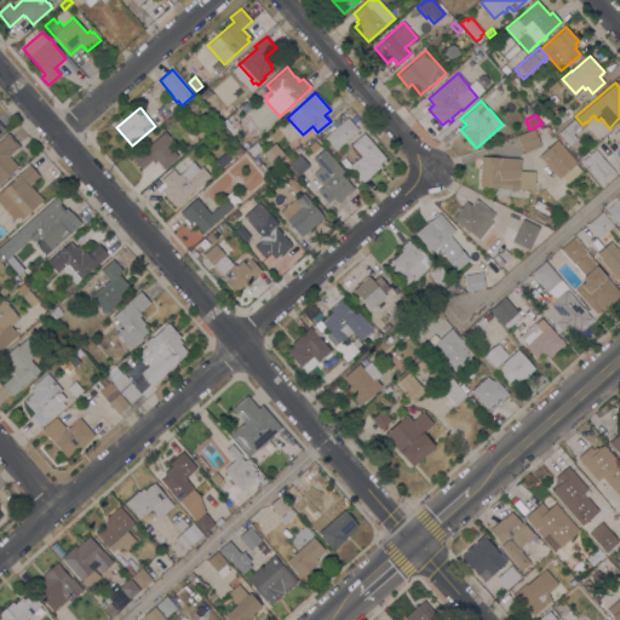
[(336,150),(325,137),(348,118),(359,130),(336,150)]
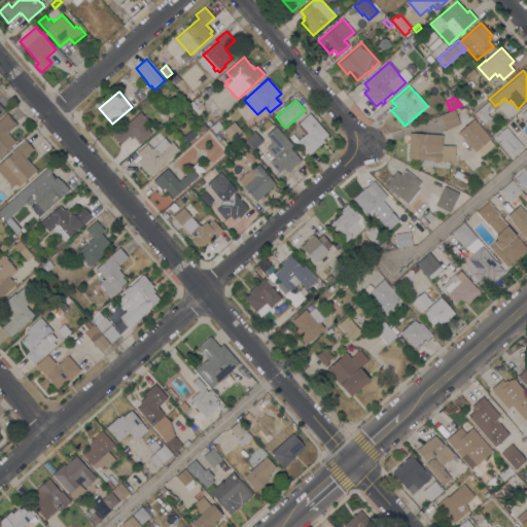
[(475,113),(488,101),(493,107),(487,113),(491,117),(485,124),(475,113)]
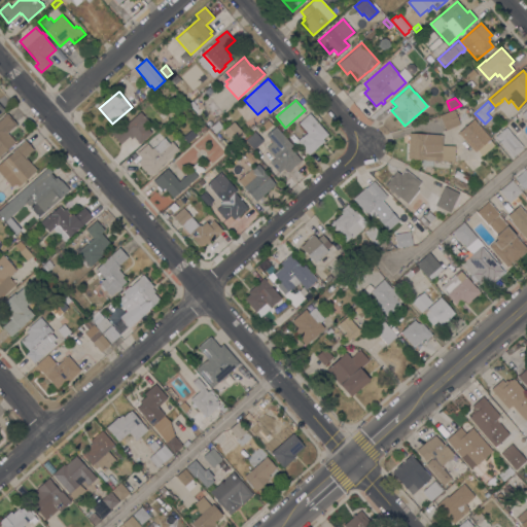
[(440,116),(454,110),(460,125),(446,131),(440,116)]
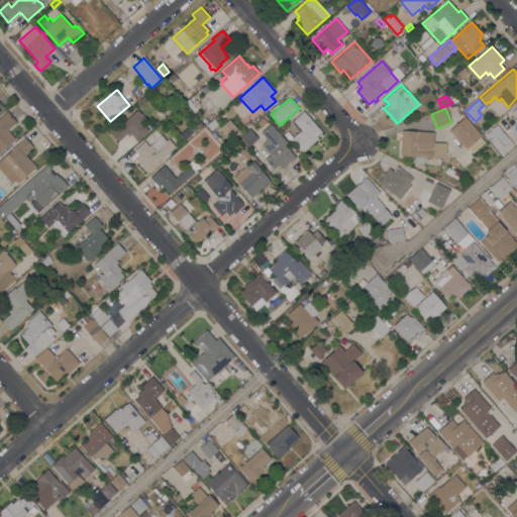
[(109,130),(119,121),(121,124),(137,110),(146,120),(142,123),(148,130),(136,141),(130,134),(128,136),(126,133),(118,141),(109,130)]
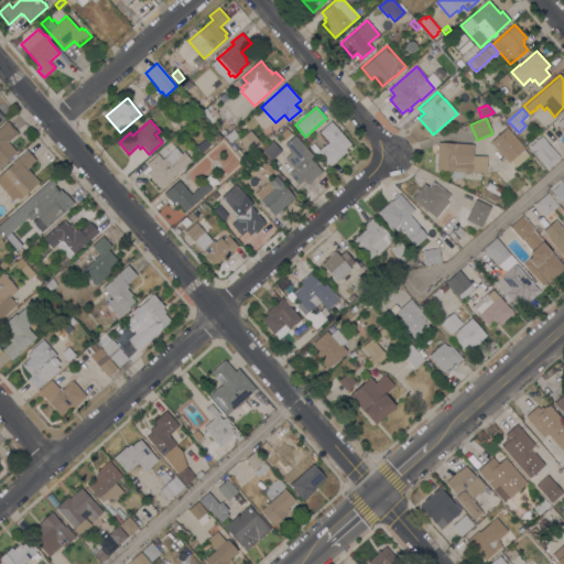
[(0,128),(2,126),(7,121),(18,132),(7,142),(15,152),(0,165),(0,128)]
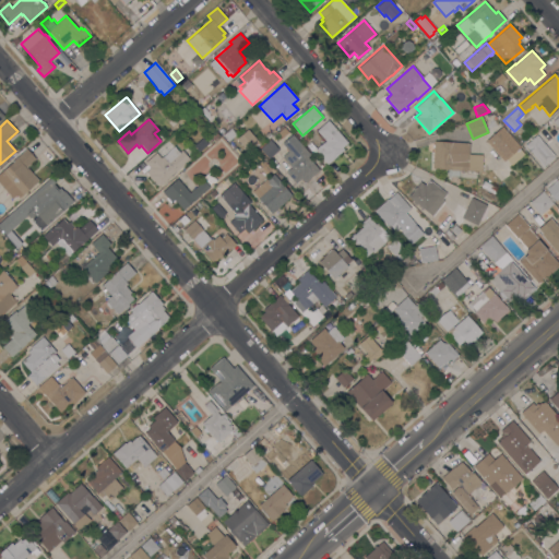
[(348,143),(342,147),(344,150),(328,165),(317,153),(319,152),(316,149),(325,141),(317,130),(328,120),(348,143)]
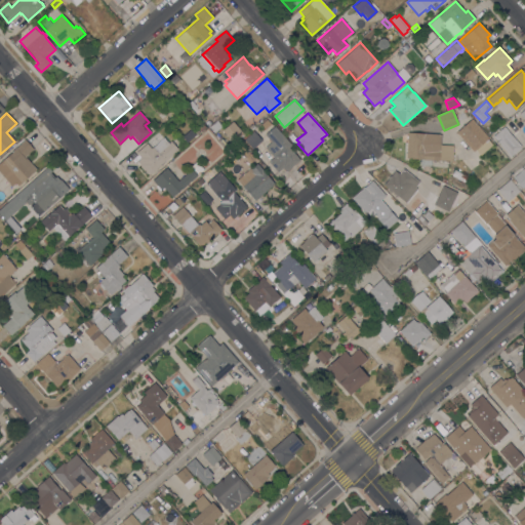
[(474,152),(456,132),(472,118),(489,137),(487,138),(492,144),(480,155),(475,150),(474,152)]
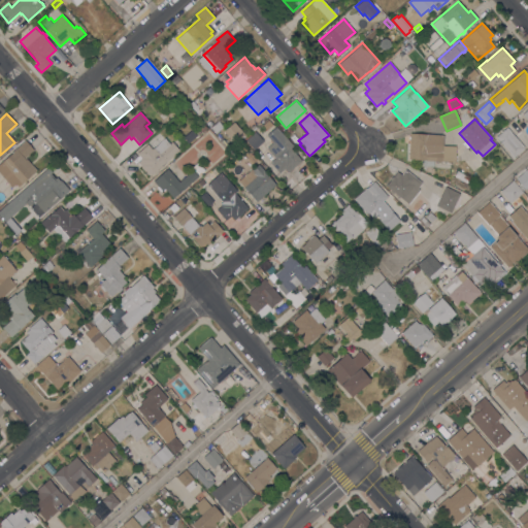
[(268,120),(272,125),(266,130),(262,125),(268,120)]
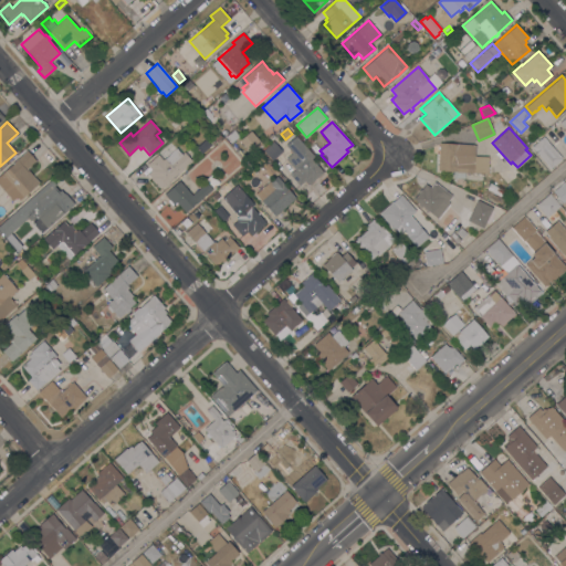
[(234,129),(239,136),(231,143),(226,137),(234,129)]
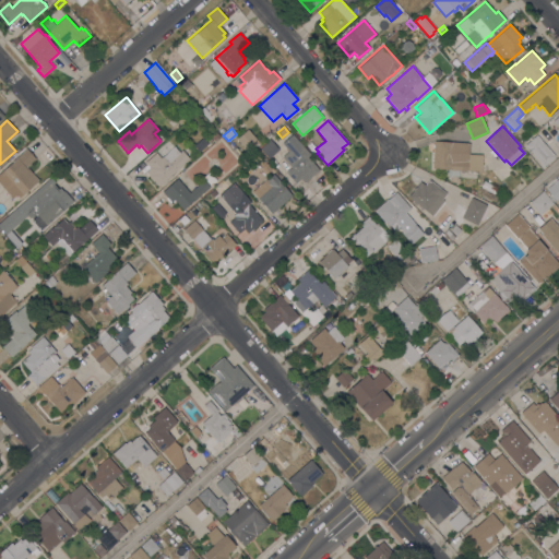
[(248,129),(260,142),(248,152),(236,139),(248,129)]
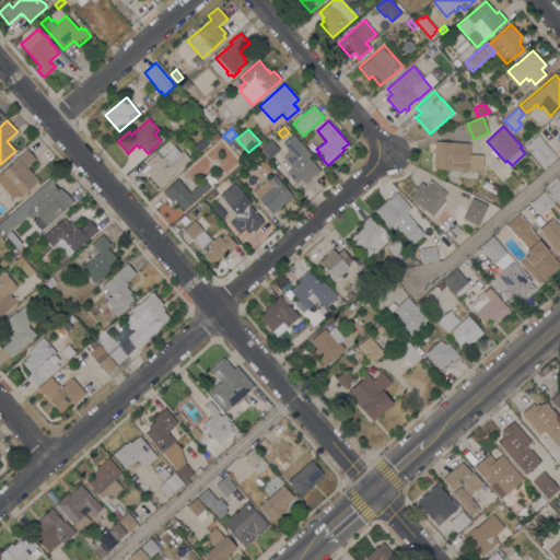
[(311,155),(308,158),(319,171),(305,184),(302,179),(296,184),(287,173),(292,167),(282,158),(289,151),(282,143),(293,135),(311,155)]
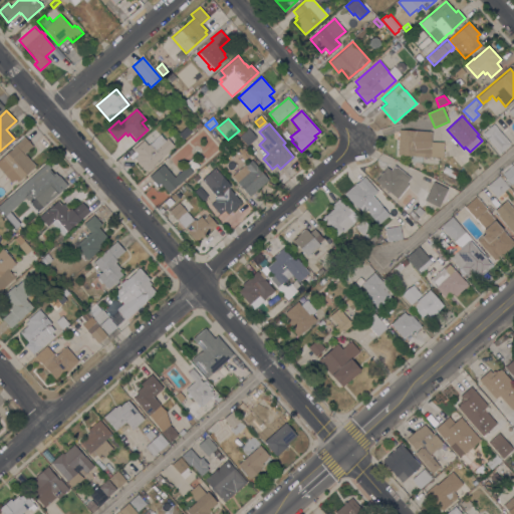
[(511,144),(500,153),(483,134),(493,123),(511,144)]
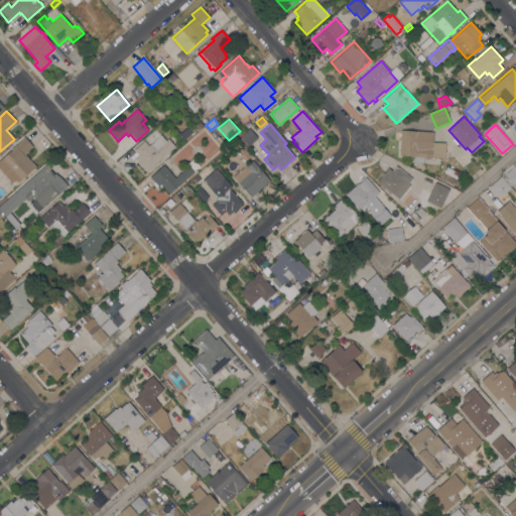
[(249,129),(257,138),(249,146),(240,137),(249,129)]
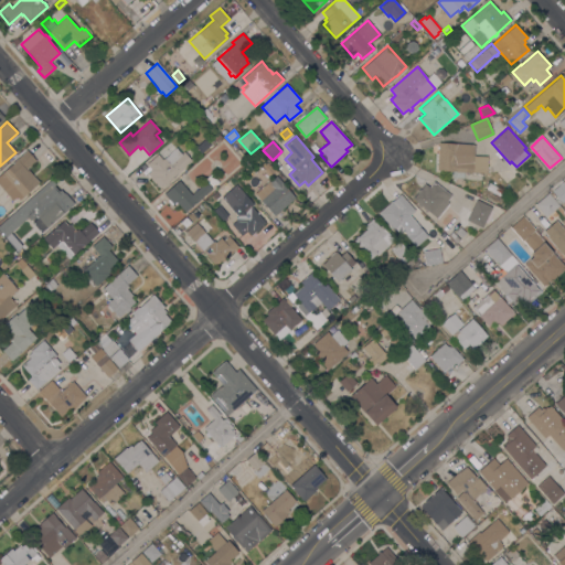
[(475,145),(475,156),(488,157),(487,173),(472,172),(472,173),(464,172),(464,178),(452,178),(454,171),(437,170),(438,142),(475,145)]
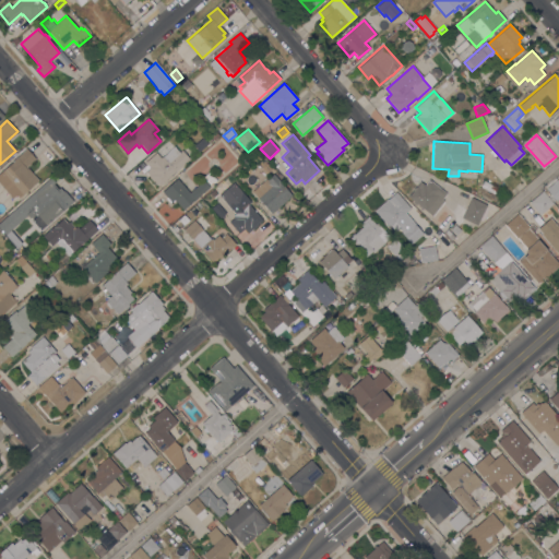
[(158,187),(153,181),(149,177),(150,177),(145,171),(150,168),(145,163),(156,153),(161,158),(174,146),(179,153),(181,151),(189,158),(158,187)]
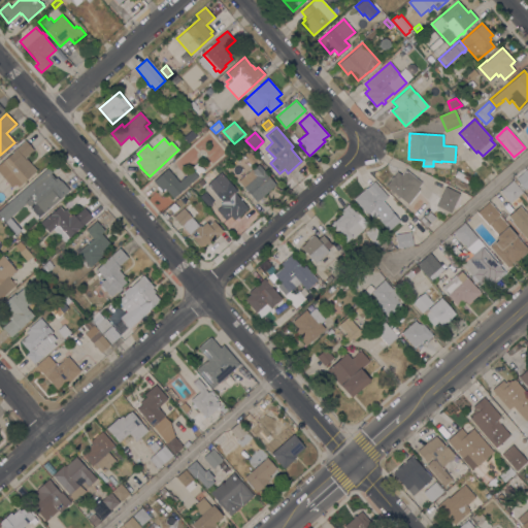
[(0,163),(25,140),(33,150),(25,157),(36,170),(18,187),(15,184),(12,187),(0,173),(0,163)]
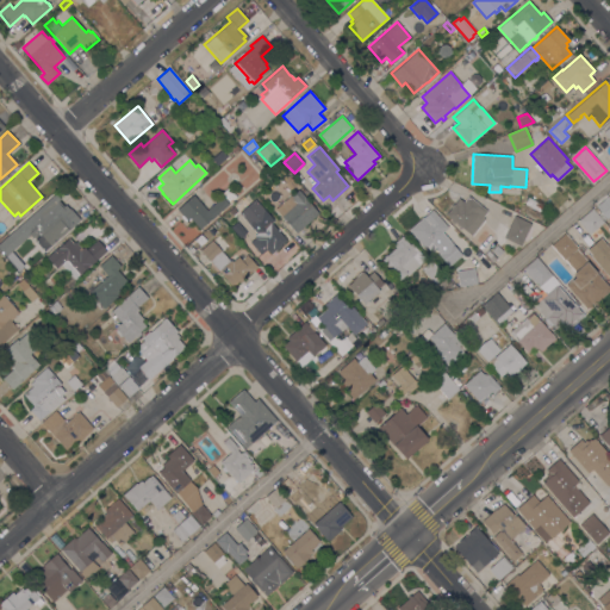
[(285,182),(286,182),(284,179),(287,175),(291,179),(291,178),(297,184),(291,188),(285,182)]
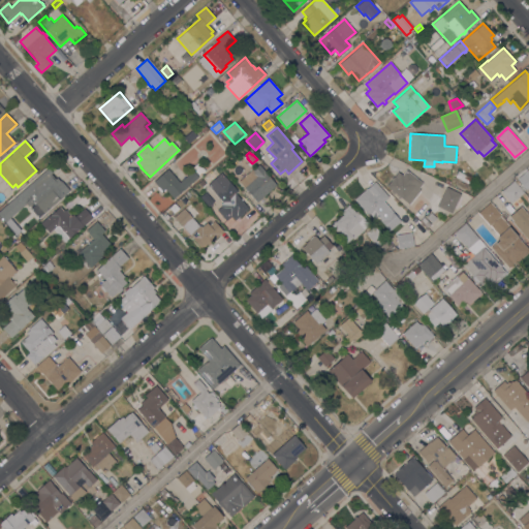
[(192,167),(197,162),(205,170),(199,176),(192,167)]
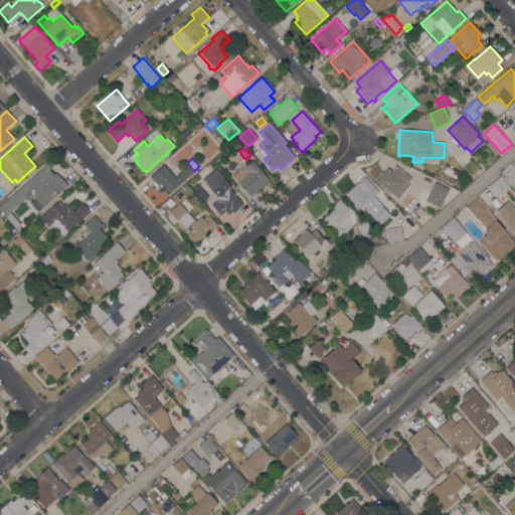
[(249,197),(231,176),(245,165),(246,165),(252,160),(270,180),(249,197)]
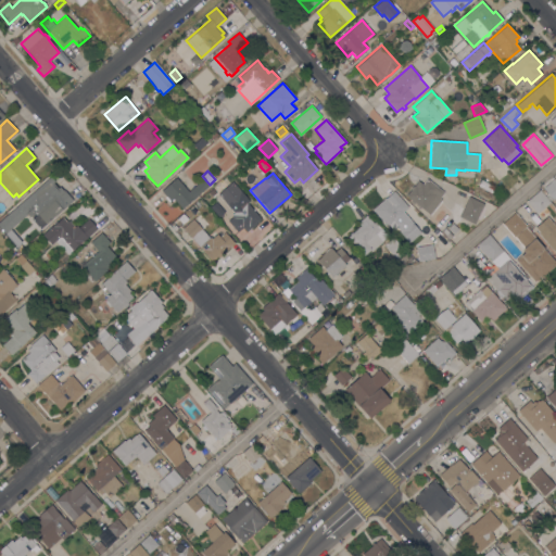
[(24,201),(51,177),(54,181),(52,184),(61,193),(64,190),(73,200),(49,220),(41,212),(37,216),(24,201)]
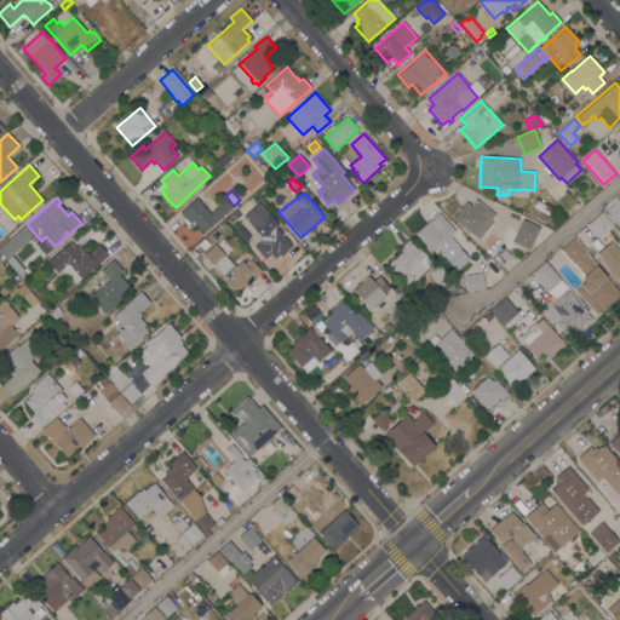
[(204,233),(194,222),(190,224),(179,212),(196,197),(210,213),(227,200),(233,207),(204,233)]
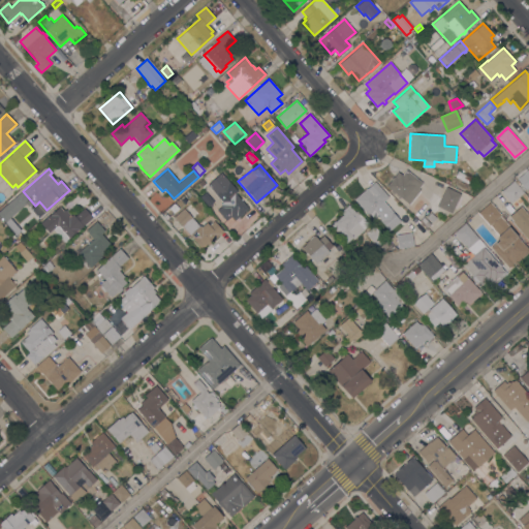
[(212,169),(218,177),(208,185),(203,178),(212,169)]
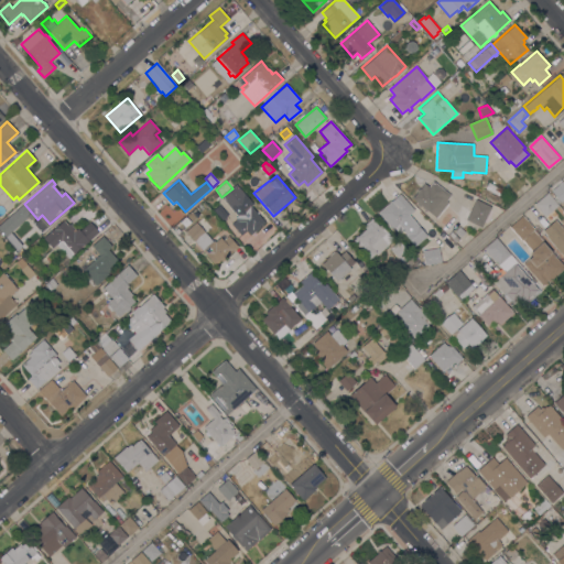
[(451,195),(446,201),(448,202),(436,218),(421,206),(420,207),(415,204),(418,203),(412,198),(424,183),(429,186),(433,181),(451,195)]
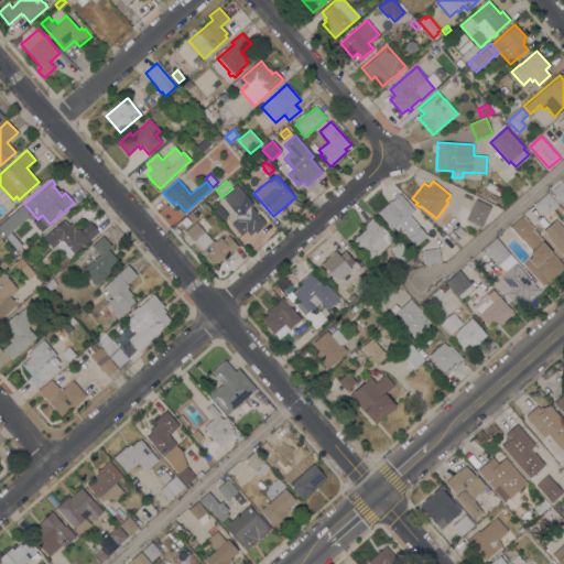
[(562,182),(563,184),(563,206),(551,191),(562,182)]
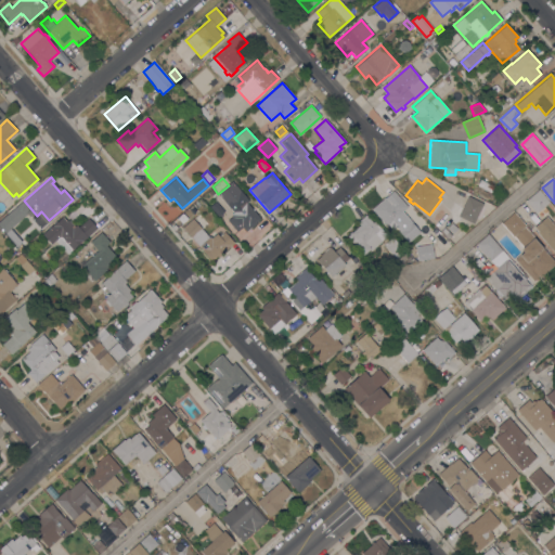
[(538,190),(549,203),(544,206),(549,211),(541,218),(537,213),(537,214),(526,201),(538,190)]
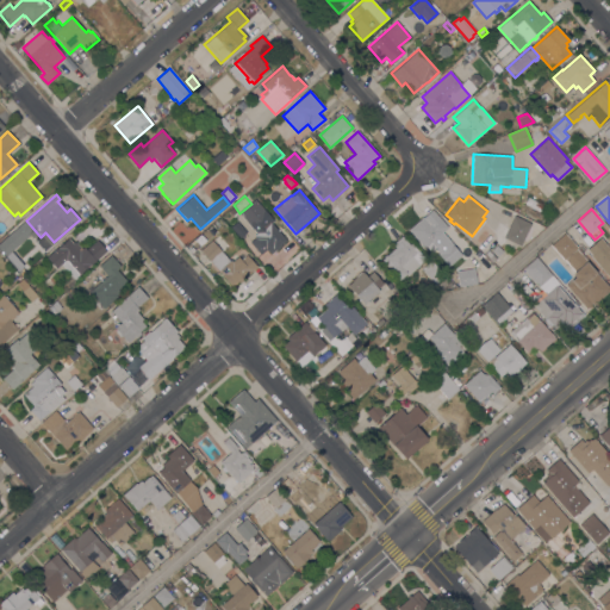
[(436,244),(434,240),(425,247),(423,247),(409,230),(427,215),(429,217),(435,212),(448,228),(441,232),(444,237),(436,244)]
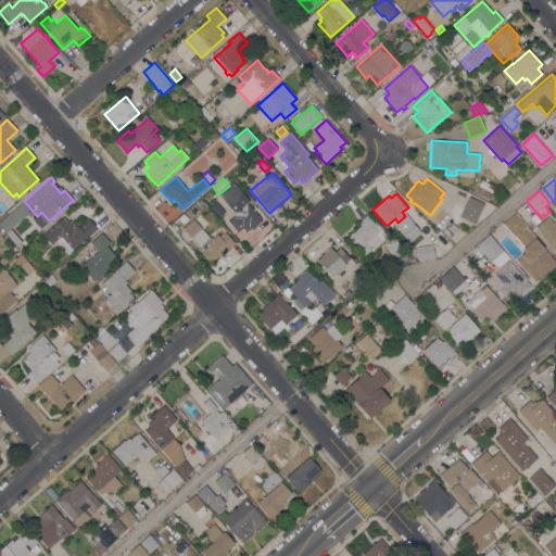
[(475,224),(459,216),(469,197),(484,204),(475,224)]
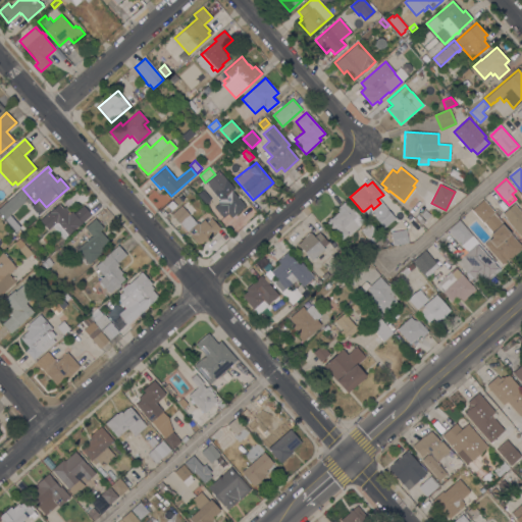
[(210,199),(206,203),(198,195),(202,190),(210,199)]
